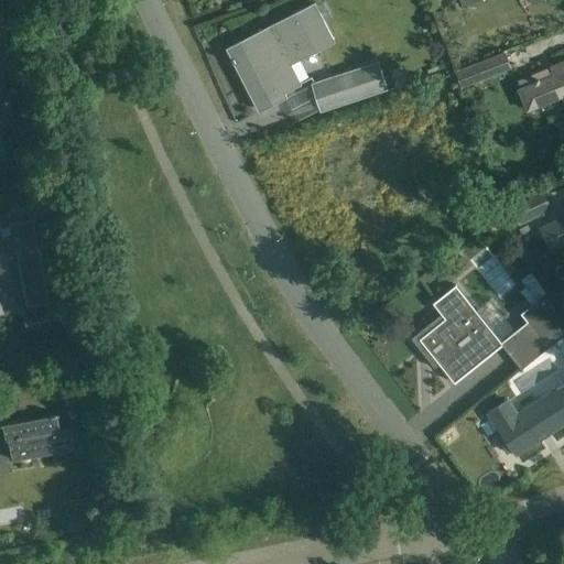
[(333,41),(314,3),(228,47),(234,57),(231,58),(234,63),(236,62),(237,64),(260,109),(285,96),(283,91),(300,84),(290,64),(333,41)]
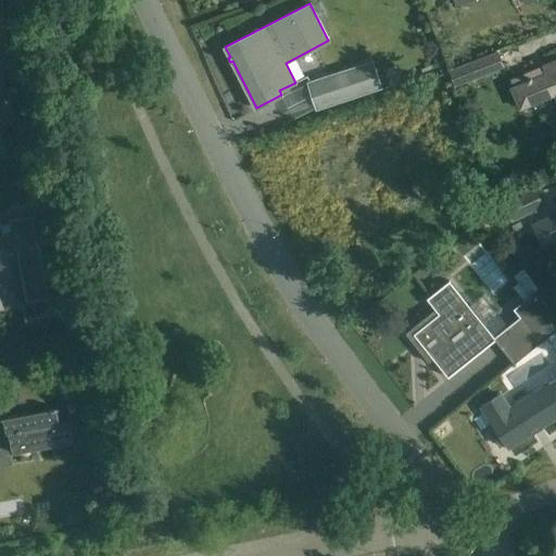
[(505,67),(498,51),(453,68),(459,84),(505,67)]
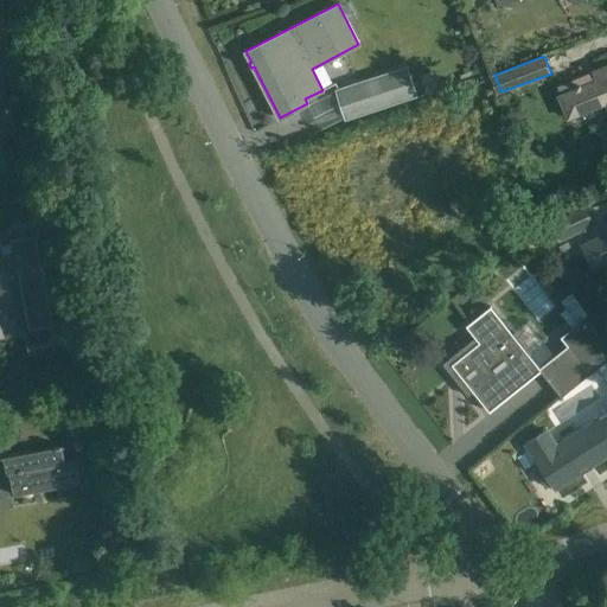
[(606,65),(574,81),(577,89),(561,96),(570,119),(606,103),(606,65)]
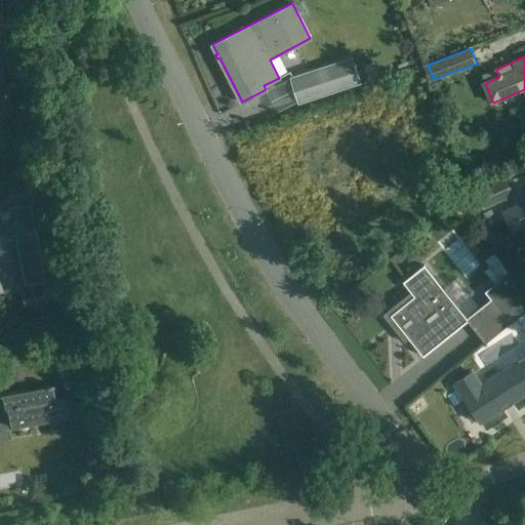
[(360,83),(353,57),(289,77),(298,104),(324,95),(360,83)]
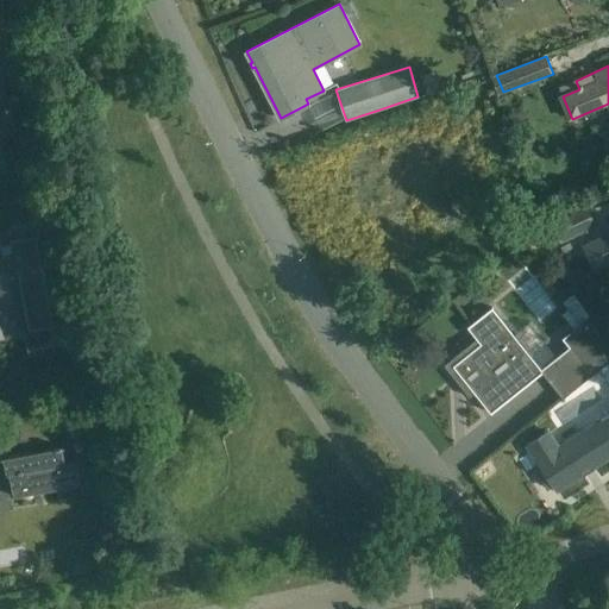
[(0,133),(11,132),(0,75),(0,133)]
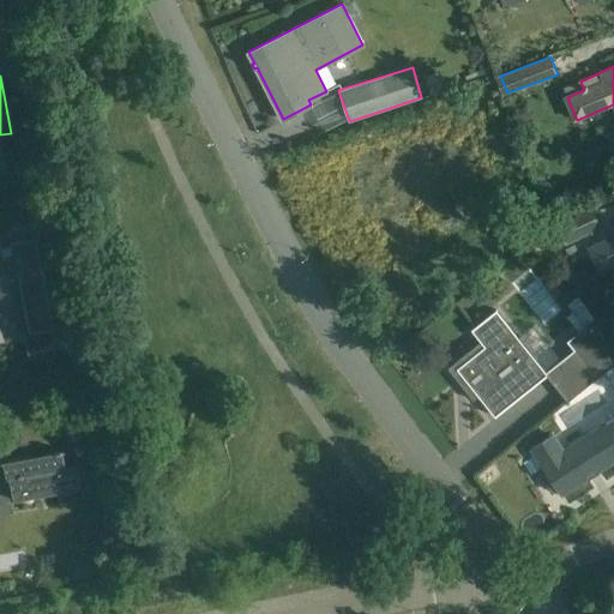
[(60,202),(46,205),(48,220),(62,217),(60,202)]
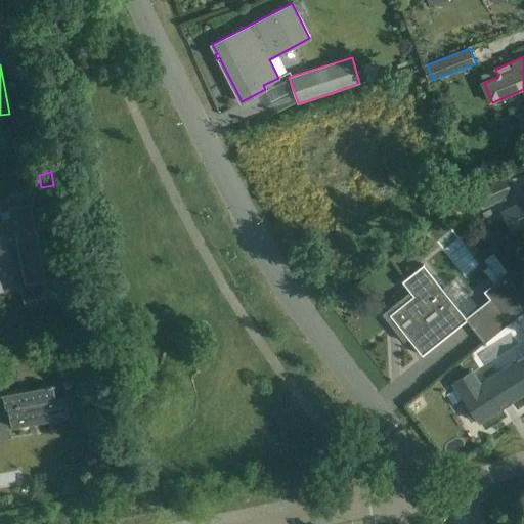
[(514,193),(505,175),(475,189),(483,209),(514,193)]
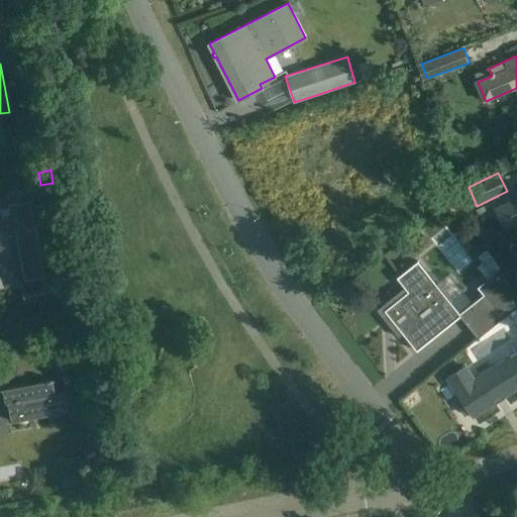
[(0,257),(18,254),(22,273),(22,278),(23,278),(25,290),(43,286),(43,287),(44,286),(29,201),(28,202),(0,206),(0,257)]
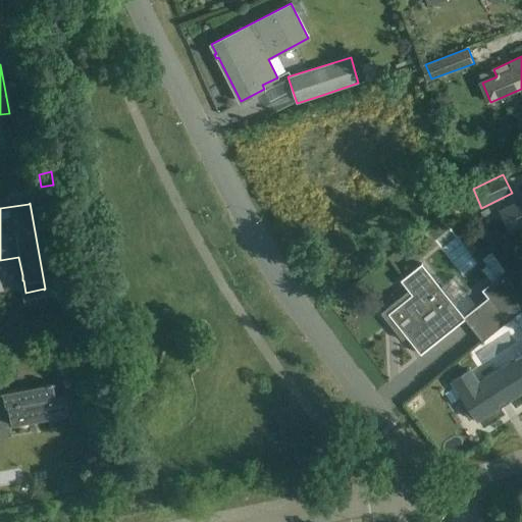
[(521,204),(501,213),(508,229),(521,222),(521,204)]
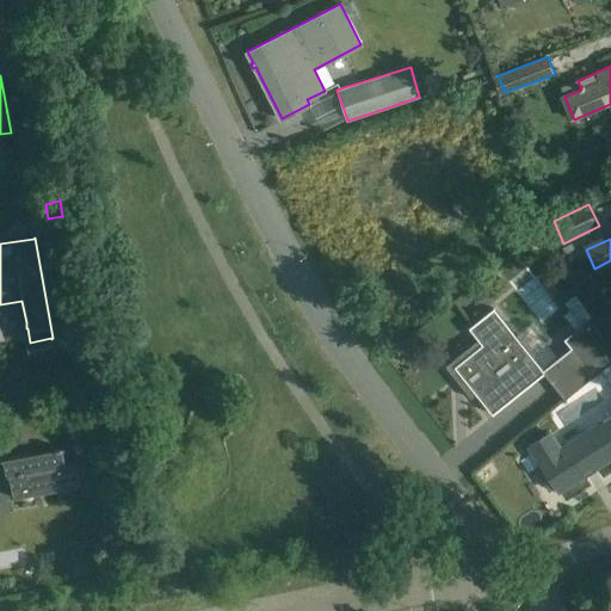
[(575,294),(563,303),(569,310),(581,301),(575,294)]
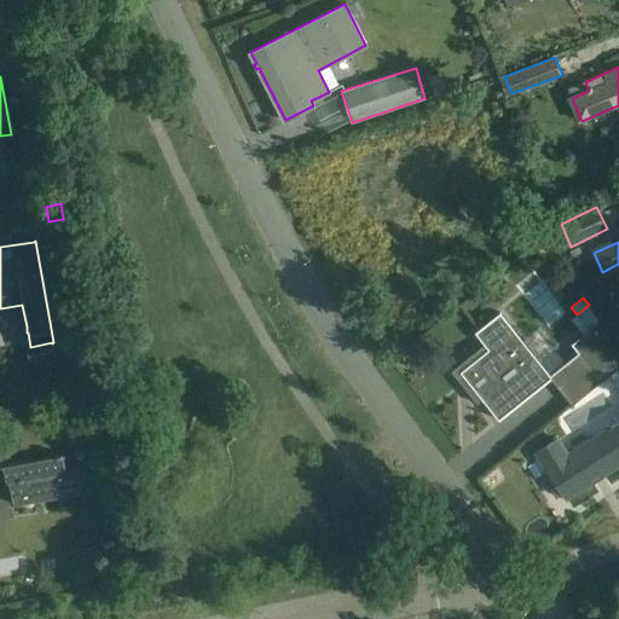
[(485,345),(451,371),(463,386),(469,382),(472,385),(476,392),(472,395),(478,404),(484,400),(499,420),(527,398),(543,386),(542,385),(547,381),(531,362),(536,358),(501,313),(475,333),(485,345)]
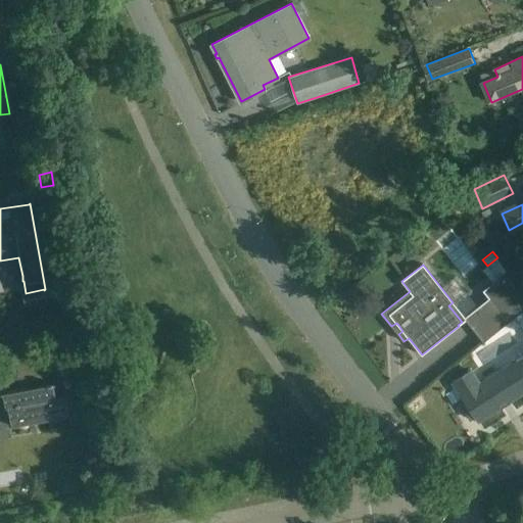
[(490,298),(465,319),(483,342),(516,317),(522,311),(522,300),(521,295),(504,274),(489,285),(490,285),(484,290),(490,298)]
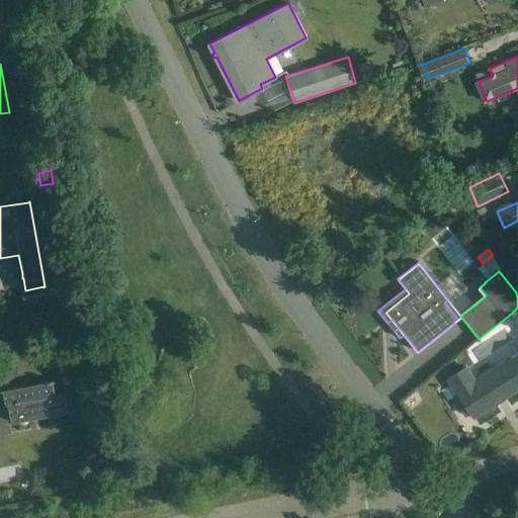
[(18,384),(0,387),(0,389),(1,390),(3,402),(1,402),(1,403),(6,403),(9,420),(7,420),(7,421),(42,415),(44,418),(52,417),(51,413),(68,410),(64,391),(55,393),(54,382),(51,382),(48,368),(53,368),(50,352),(13,359),(16,374),(24,372),(25,383),(18,384)]
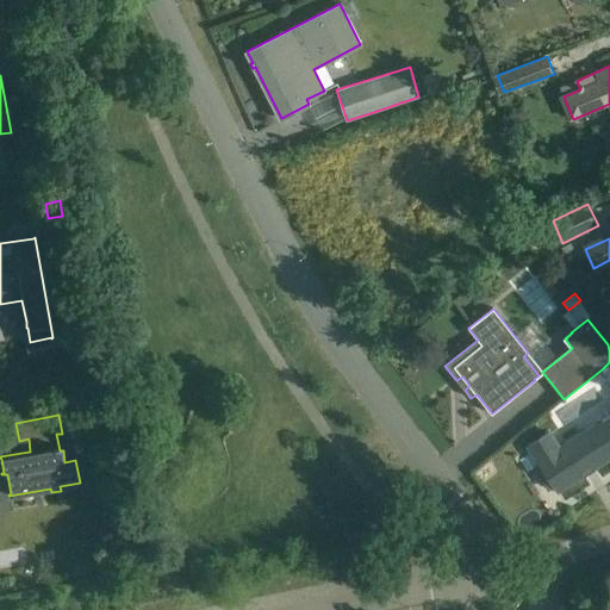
[(609,416),(559,449),(549,434),(529,446),(545,471),(540,474),(549,489),(554,486),(558,491),(583,474),(584,477),(586,475),(584,473),(592,468),(595,471),(596,470),(595,467),(609,456),(609,416)]
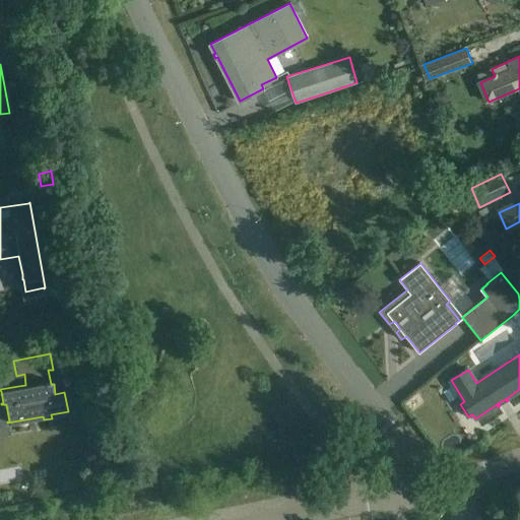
[(99,438),(87,440),(89,449),(101,447),(99,438)]
